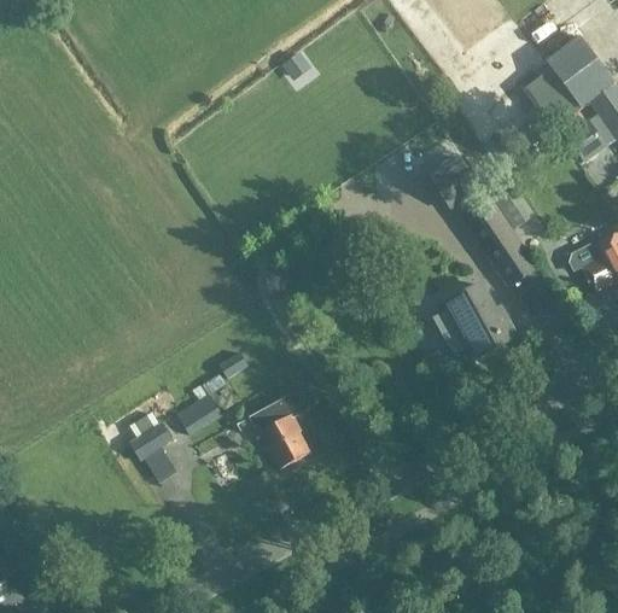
[(613,83),(616,82),(581,34),(544,60),(549,68),(578,106),(579,109),(589,101),(613,83)]
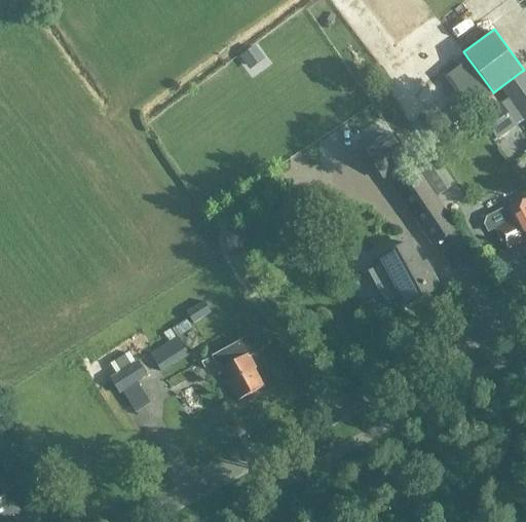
[(241,52),(249,62),(260,53),(253,43),(241,52)]
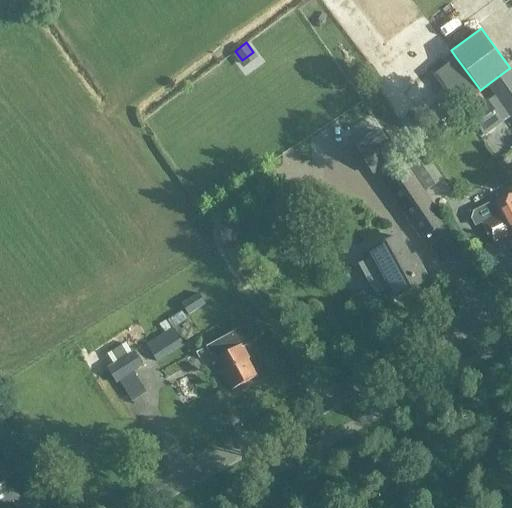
[(433,73),(457,105),(460,103),(479,88),(455,56),(433,73)]
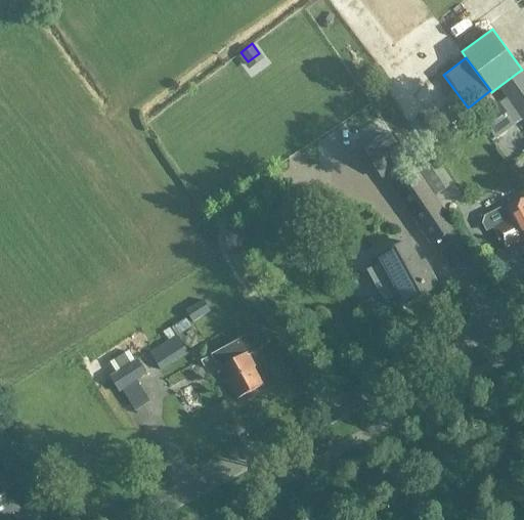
[(521,117),(523,120),(523,75),(520,71),(499,86),(506,95),(521,117)]
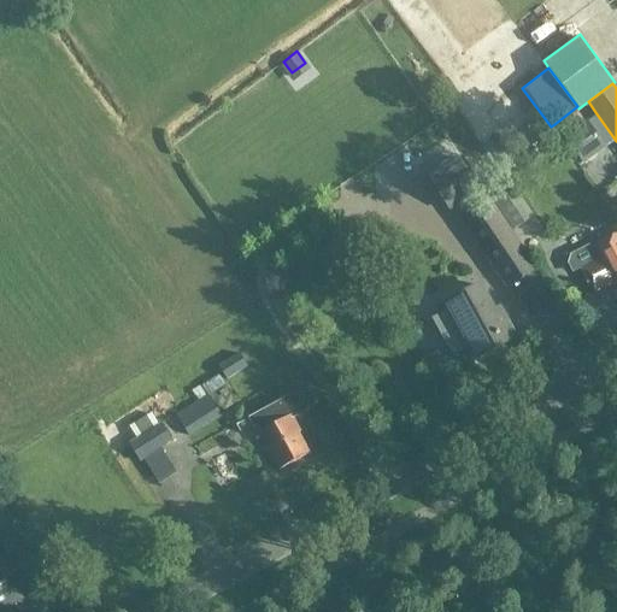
[(562,134),(563,133),(585,117),(579,109),(577,106),(554,124),(562,134)]
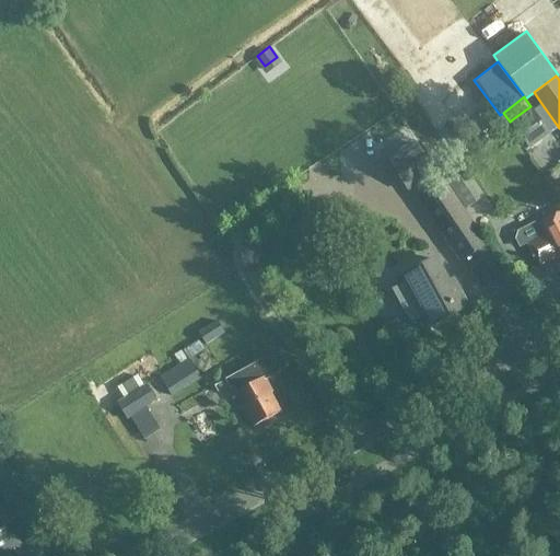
[(531,106),(511,120),(529,146),(557,125),(540,102),(534,107),(533,105),(531,106)]
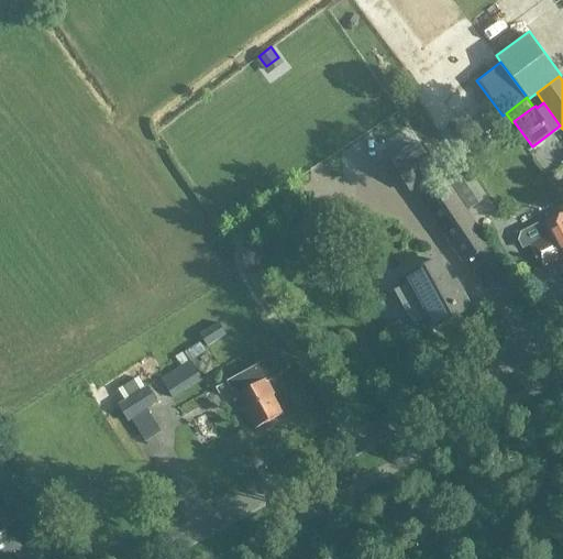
[(415,186),(422,199),(464,261),(490,243),(478,226),(489,218),(475,197),(473,199),(457,176),(450,181),(423,141),(392,162),(410,189),(415,186)]
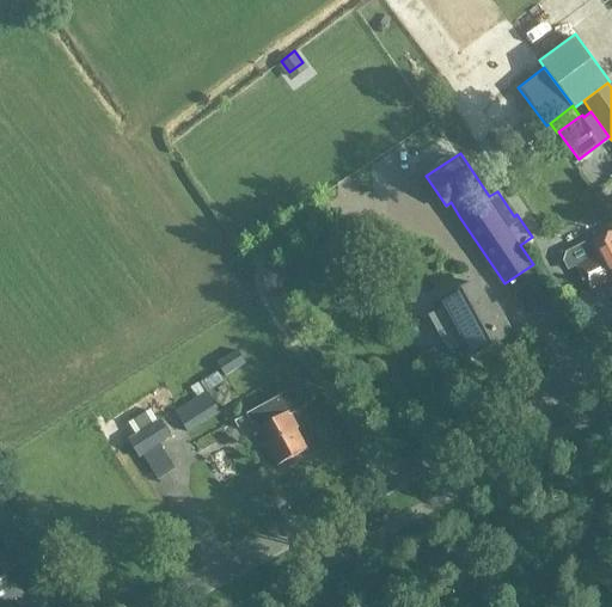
[(589,287),(607,279),(611,286),(611,284),(611,230),(589,243),(585,240),(567,249),(564,257),(574,276),(579,277),(582,275),(589,287)]
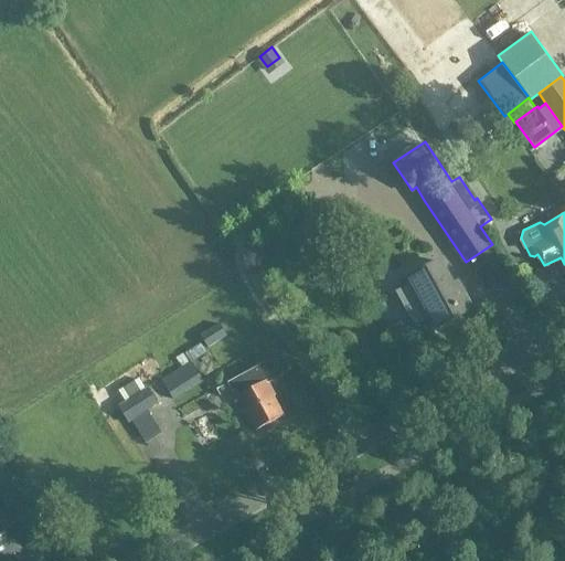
[(411,281),(395,289),(415,324),(430,316),(436,327),(472,307),(457,279),(452,283),(440,260),(408,276),(411,281)]
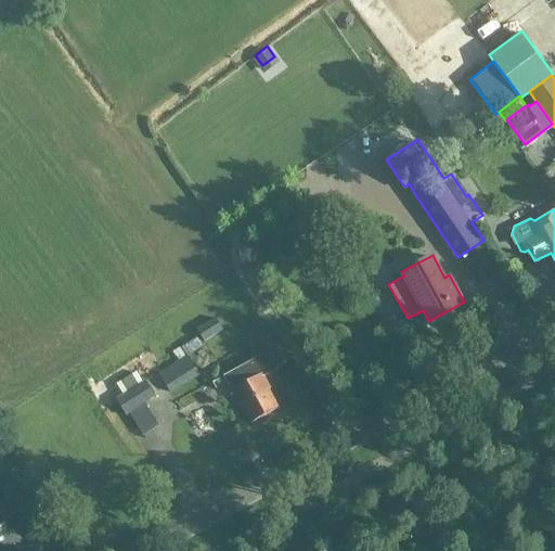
[(205,338),(223,327),(216,315),(197,327),(205,338)]
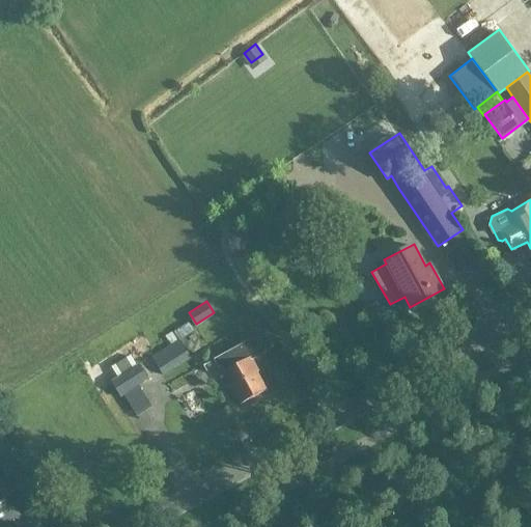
[(166,333),(171,342),(151,356),(164,373),(192,355),(179,337),(194,329),(189,320),(166,333)]
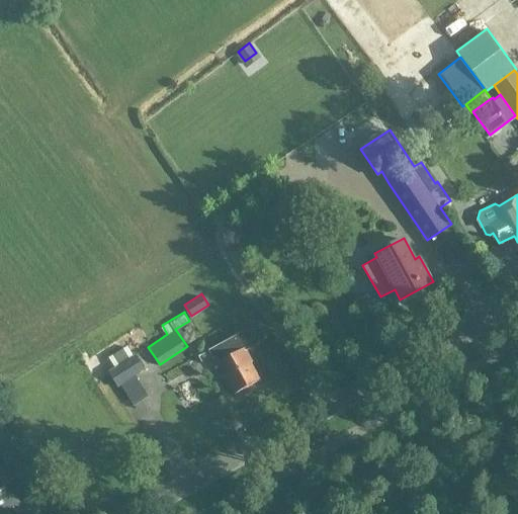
[(251,326),(238,333),(209,348),(214,358),(218,356),(220,360),(217,361),(225,376),(226,375),(235,392),(260,378),(251,361),(253,360),(246,348),(259,341),(251,326)]
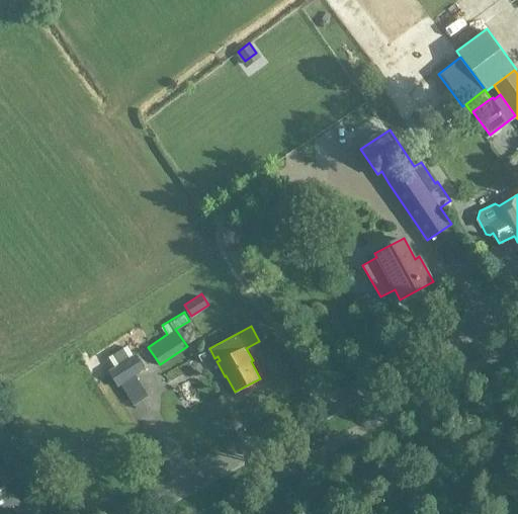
[(137,353),(108,371),(117,386),(146,367),(137,353)]
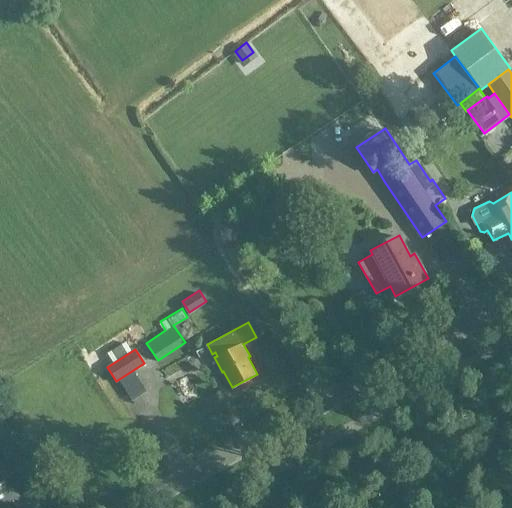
[(173,392),(194,382),(188,370),(168,380),(173,392)]
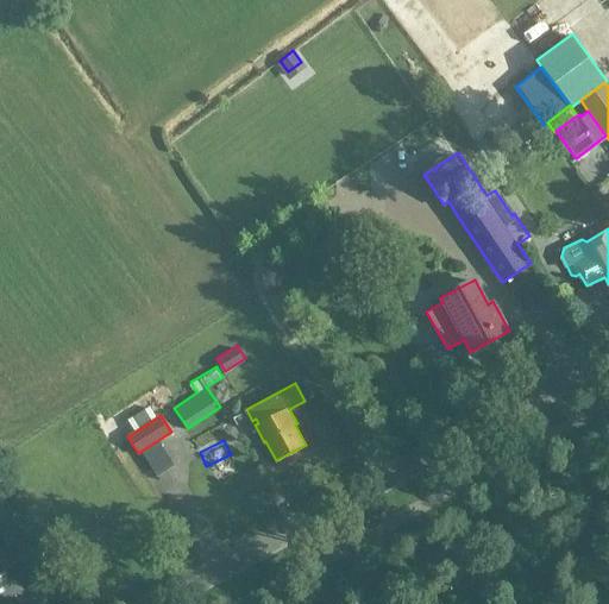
[(18,593),(14,587),(24,583),(14,566),(32,555),(11,520),(0,526),(0,596),(13,589),(17,595),(18,593)]
